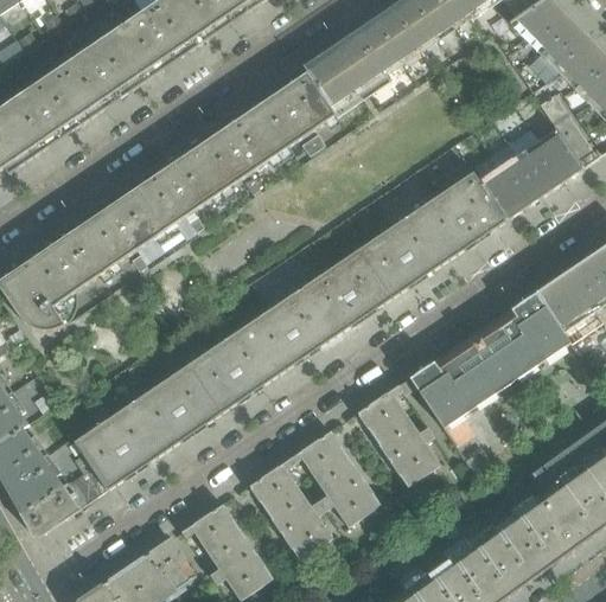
[(19,0),(0,0),(0,13),(19,0)]
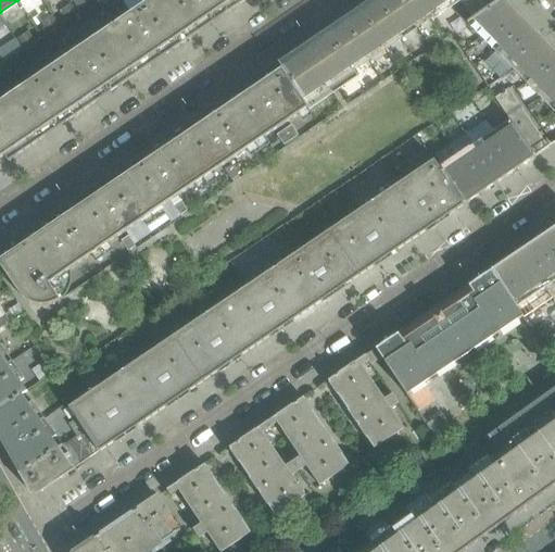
[(135,72),(187,37),(162,0),(142,0),(104,27),(135,72)]
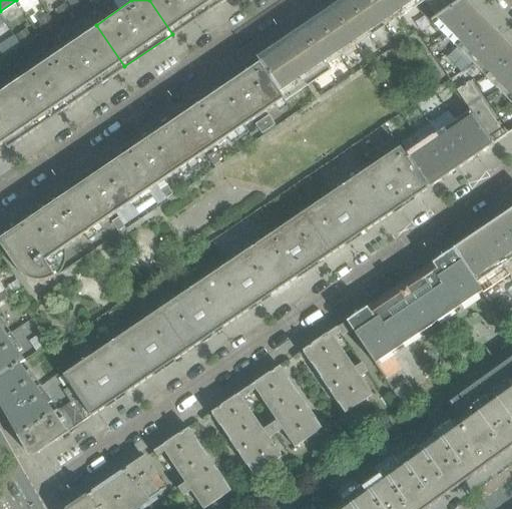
[(117,7),(112,0),(106,0),(104,2),(110,11),(117,7)]
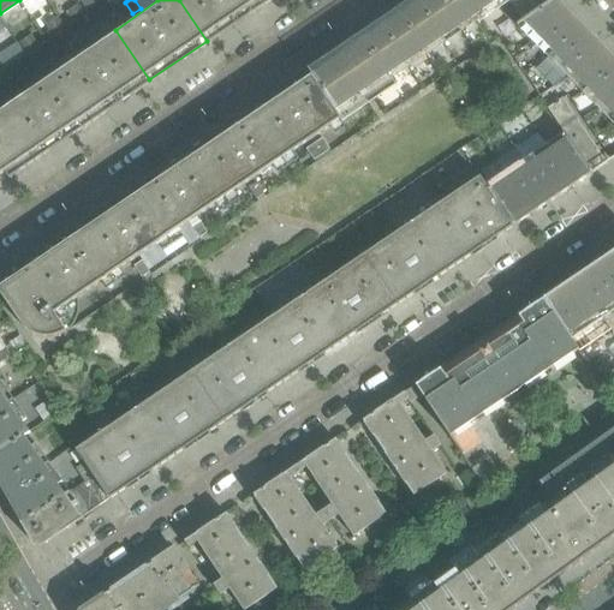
[(264,1),(263,0),(179,0),(207,41),(264,1)]
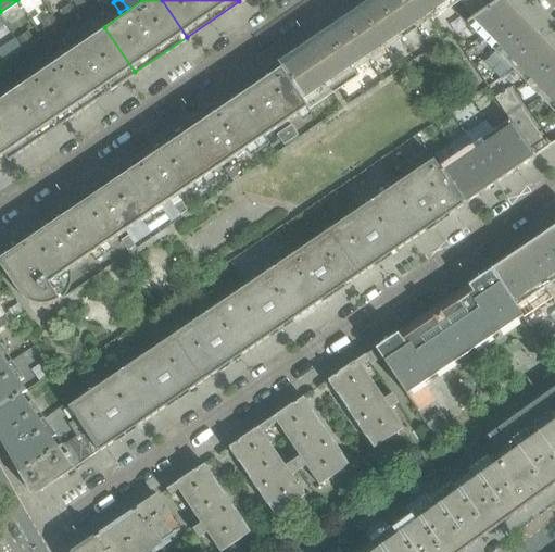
[(365,0),(277,60),(304,100),(307,104),(308,105),(356,74),(350,64),(429,10),(433,15),(456,0),(463,0),(472,15),(495,0),(365,0)]
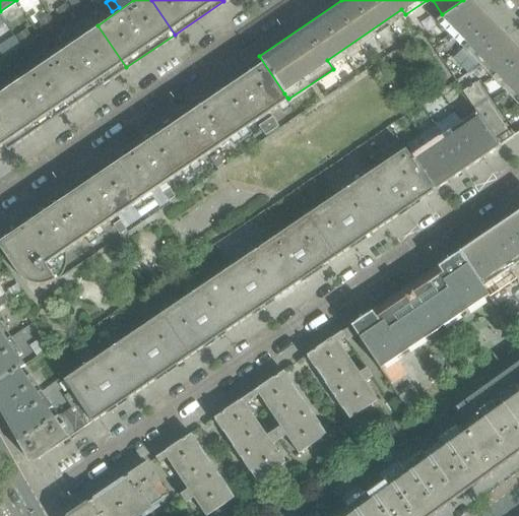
[(518,46),(512,39),(473,0),(463,0),(442,14),(437,18),(518,104),(518,46)]
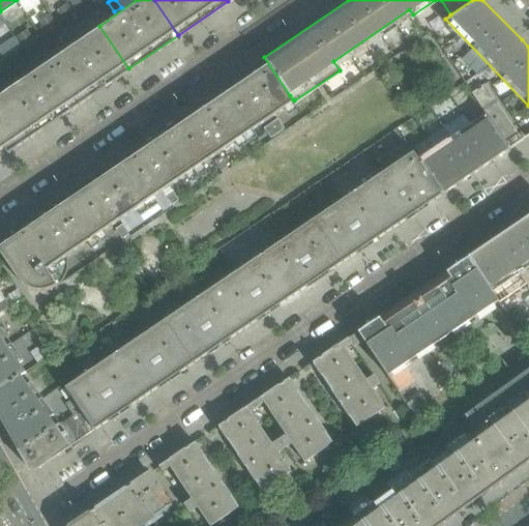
[(71,9),(66,1),(56,8),(61,17),(71,9)]
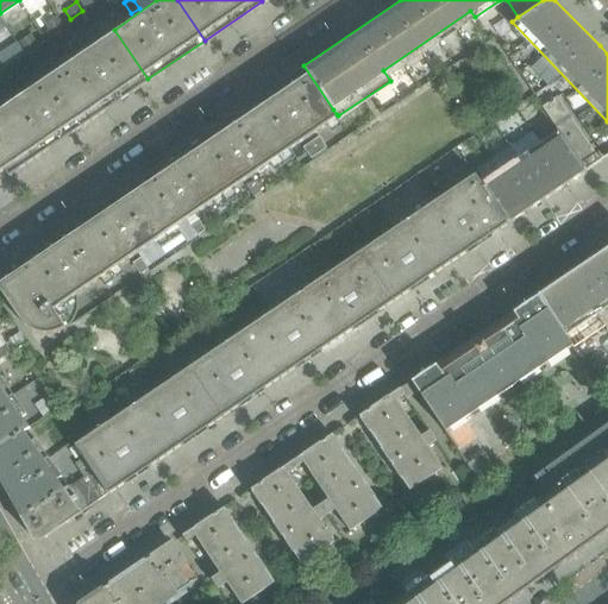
[(62,24),(55,14),(44,23),(50,32),(62,24)]
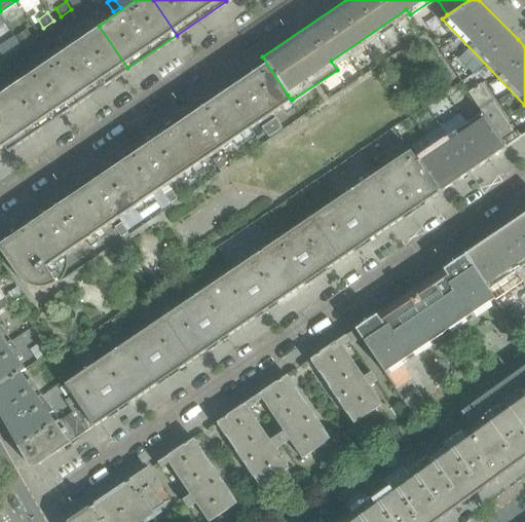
[(127,68),(99,26),(73,43),(65,31),(58,35),(66,48),(49,60),(78,102),(127,68)]
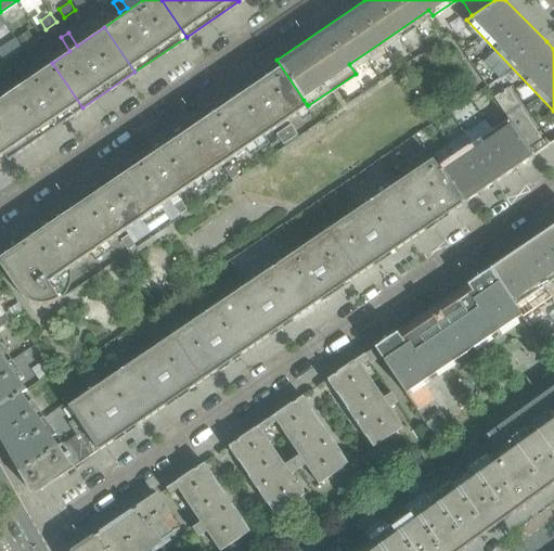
[(34,37),(27,28),(16,37),(22,45),(34,37)]
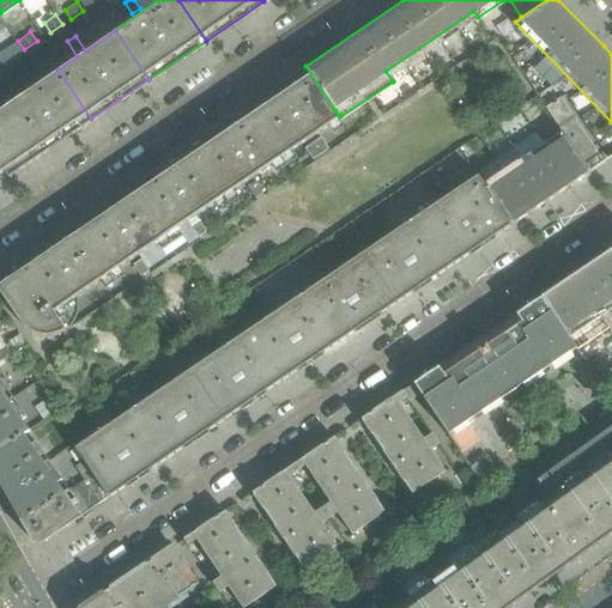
[(339,115),(335,110),(306,66),(248,105),(282,153),(339,115)]
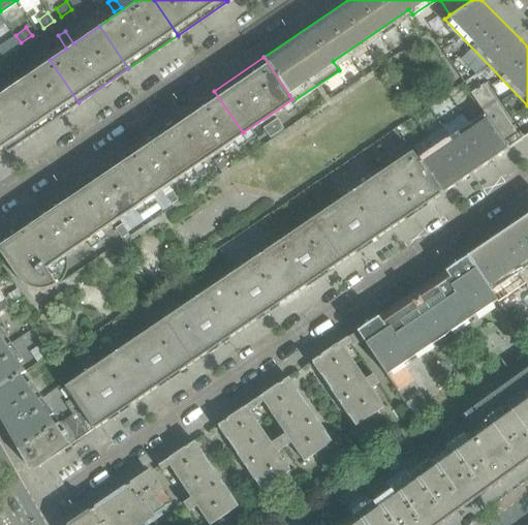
[(29,135),(79,102),(50,60),(0,93),(29,135)]
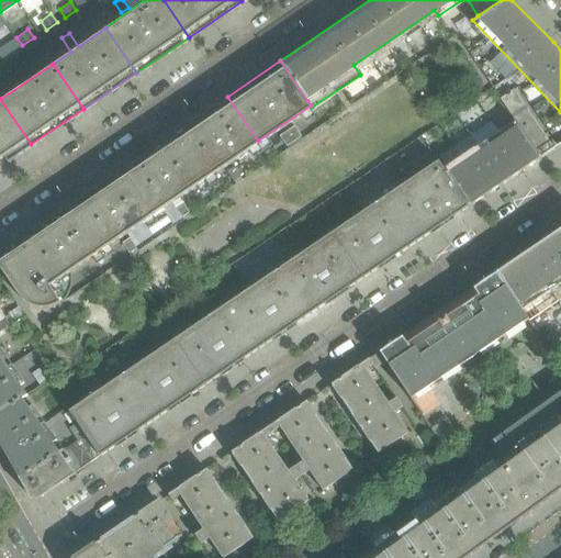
[(502,103),(515,93),(512,88),(497,97),(502,103)]
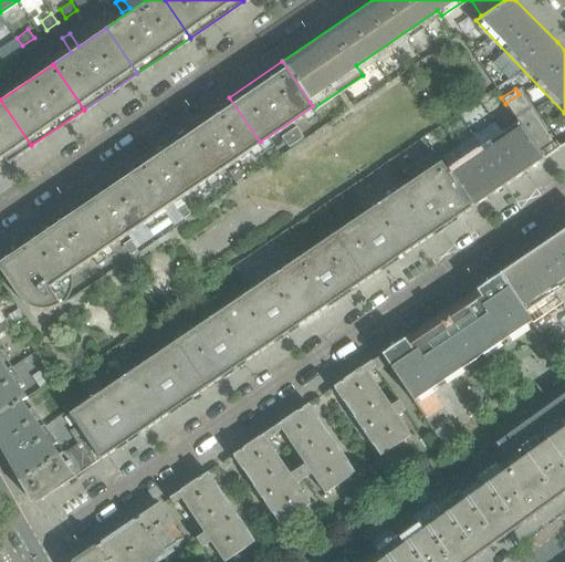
[(510,110),(523,101),(519,94),(505,104),(510,110)]
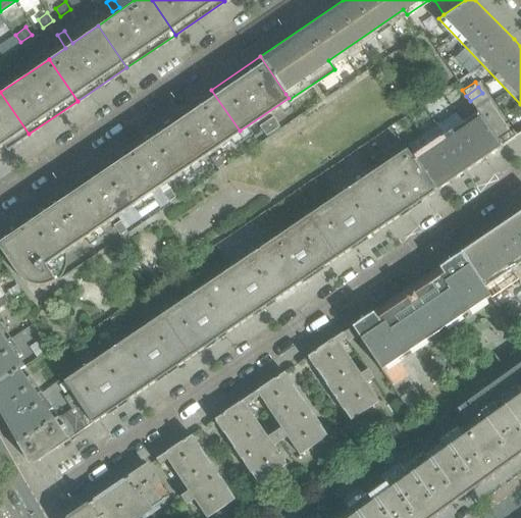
[(240,131),(211,90),(162,122),(191,164),(240,131)]
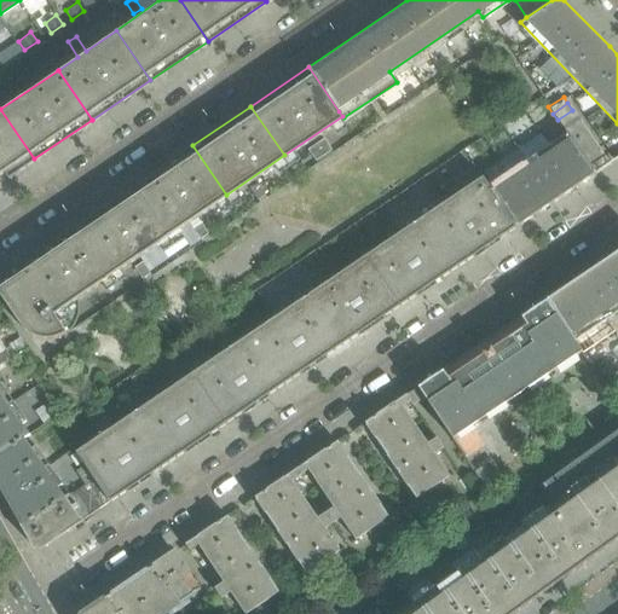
[(34,158),(0,109),(0,172),(4,171),(9,177),(34,158)]
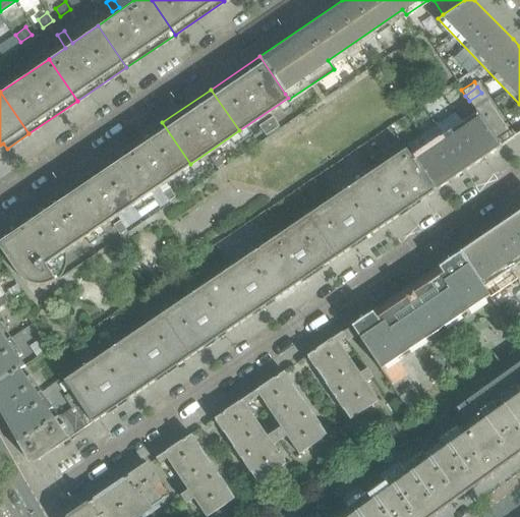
[(472,106),(485,98),(481,93),(469,101),(472,106)]
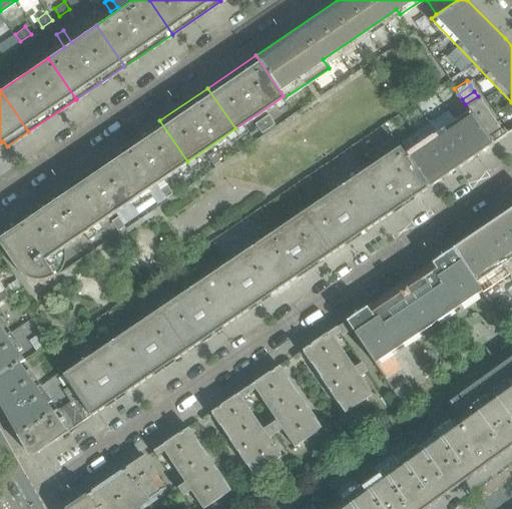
[(469,110),(482,101),(478,96),(465,104),(468,108),(469,110)]
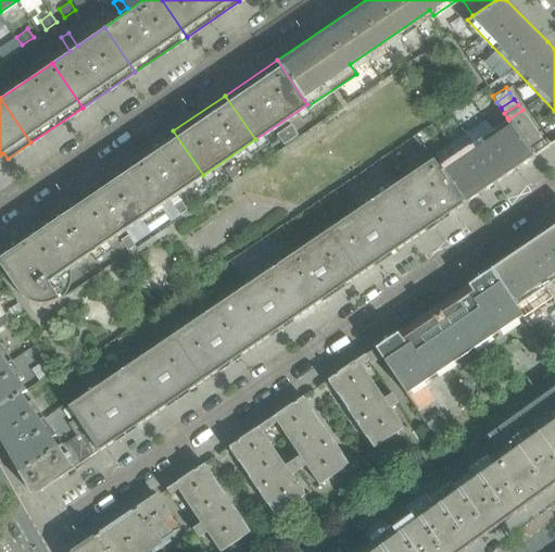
[(513,125),(527,115),(522,110),(508,120),(513,125)]
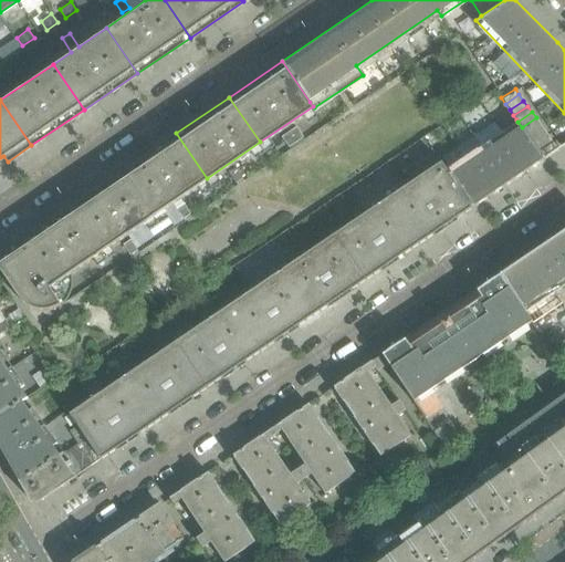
[(525,134),(540,124),(536,117),(522,127),(525,134)]
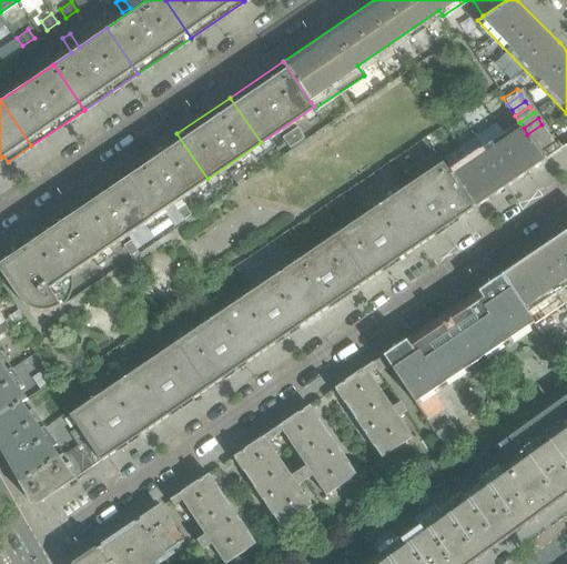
[(473,205),(527,169),(544,158),(539,152),(536,145),(532,140),(527,134),(524,128),(519,122),(518,120),(447,169),(473,205)]
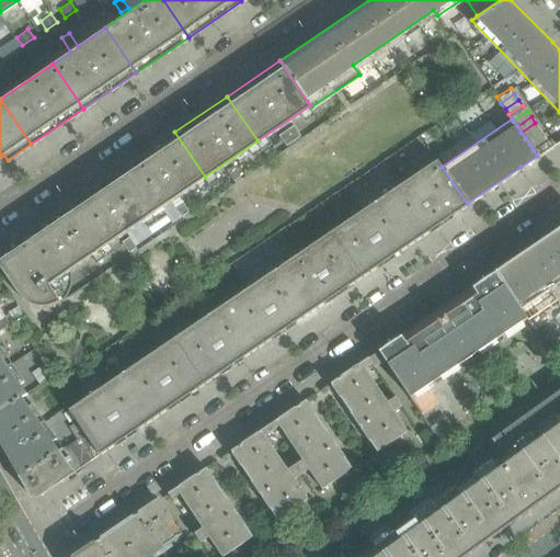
[(525,138),(539,128),(535,123),(521,133),(525,138)]
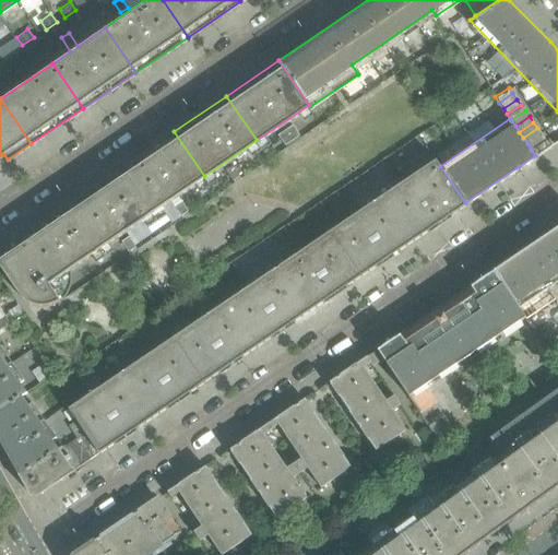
[(298,133),(291,124),(276,133),(284,143),(298,133)]
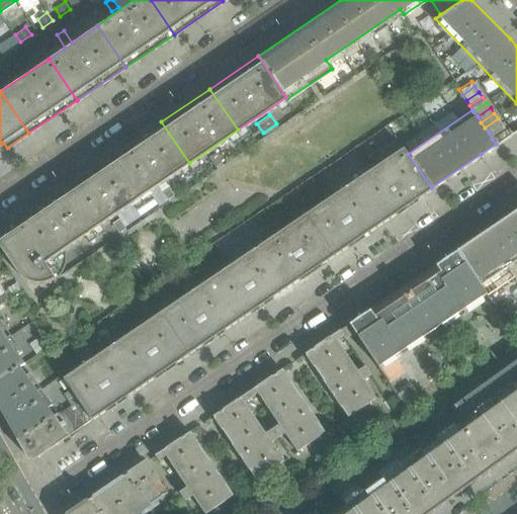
[(489,133),(502,123),(498,118),(485,127),(489,133)]
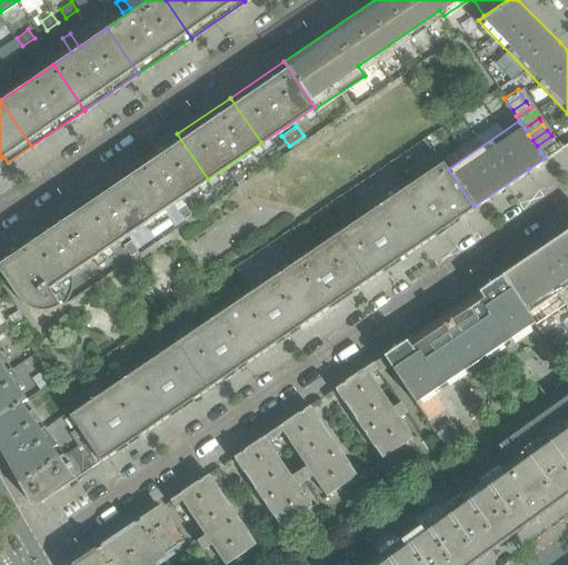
[(155,215),(208,179),(177,134),(123,170),(155,215)]
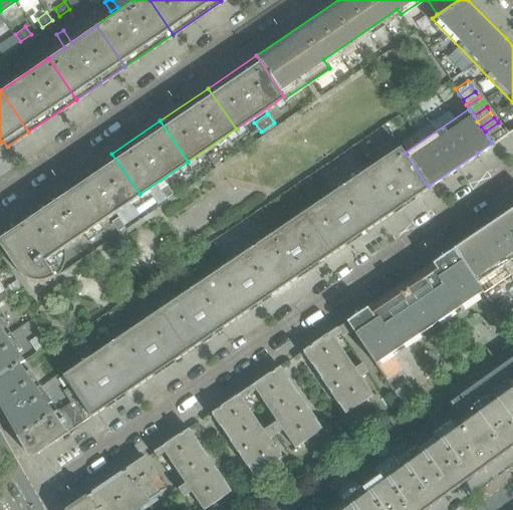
[(502,129),(498,122),(485,132),(488,138),(502,129)]
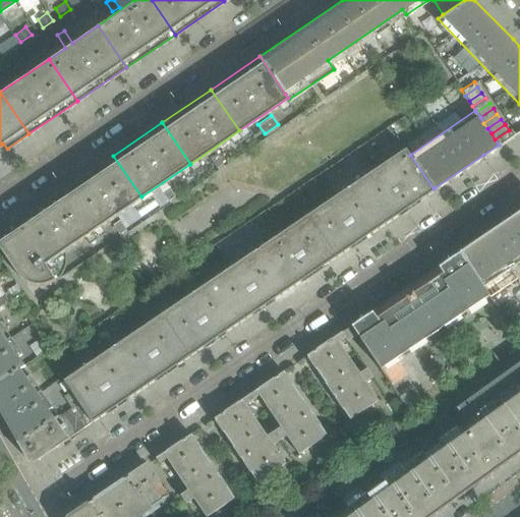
[(499,145),(512,135),(509,130),(495,139),(499,145)]
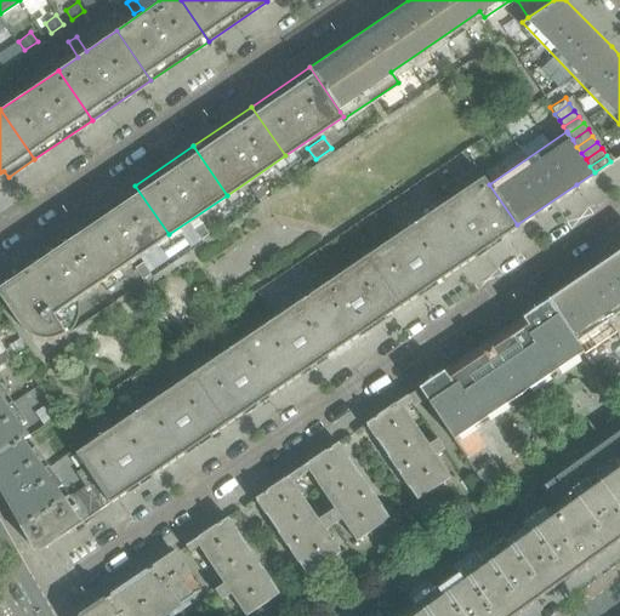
[(517,224),(489,184),(483,175),(433,209),(455,241),(464,237),(476,254),(517,224)]
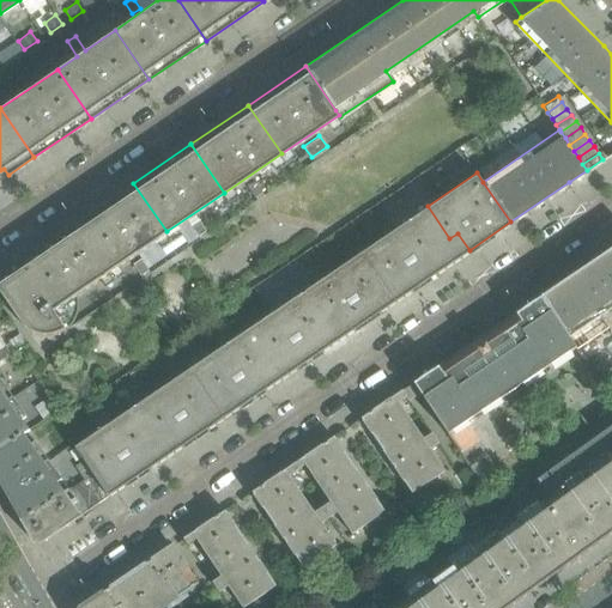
[(262,190),(254,180),(247,184),(254,196),(262,190)]
